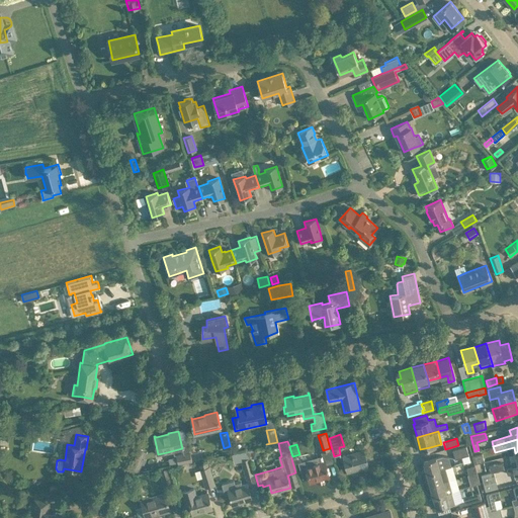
[(453,450),(455,458),(461,456),(463,462),(470,460),(466,446),(453,450)]
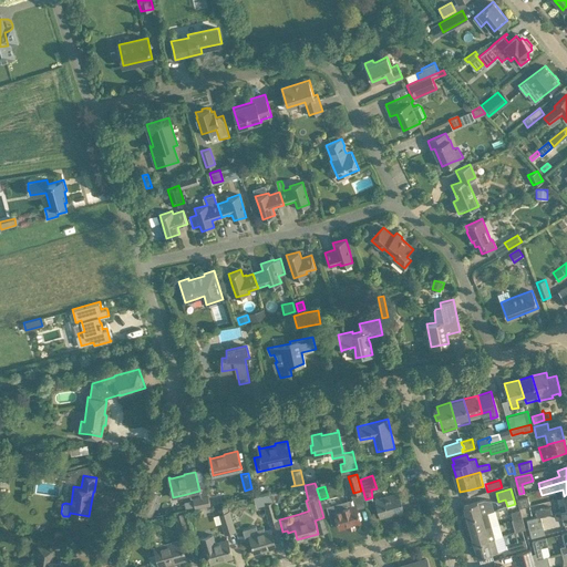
[(274,494),(276,502),(284,500),(281,491),(274,494)]
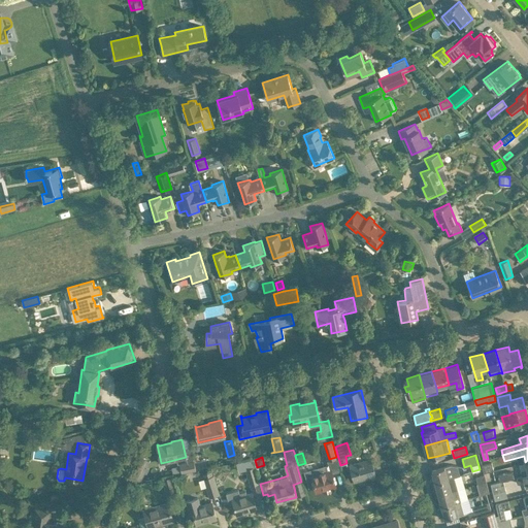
[(239,470),(246,468),(254,495),(262,492),(252,458),(237,462),(239,470)]
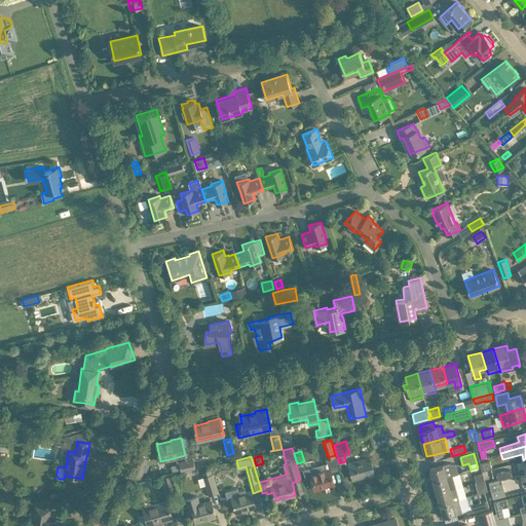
[(370,457),(360,459),(348,463),(352,479),(374,473),(370,457)]
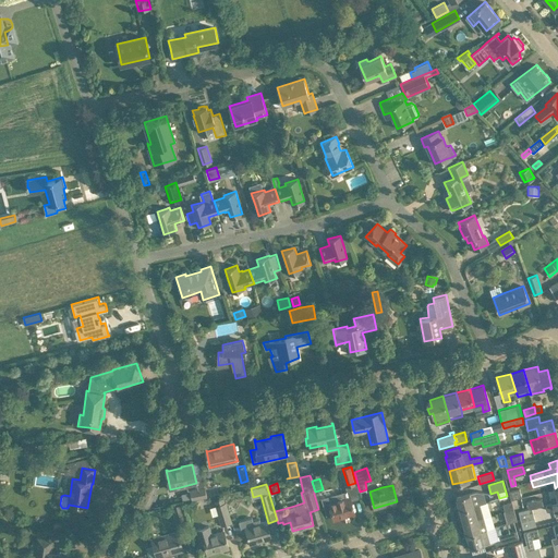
[(193,499),(207,496),(205,486),(191,489),(193,499)]
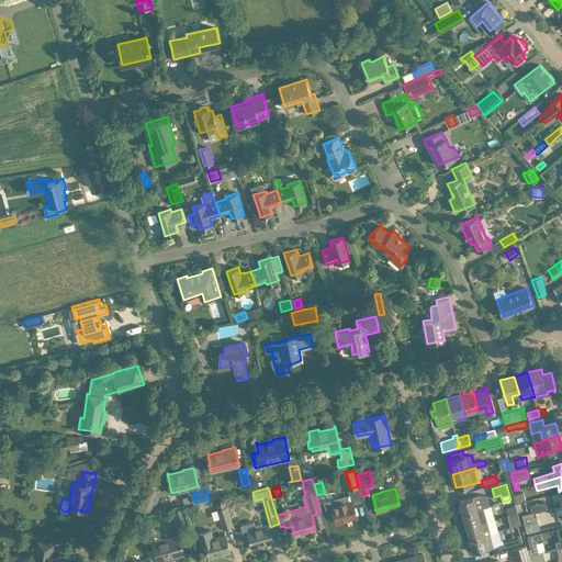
[(523,492),(513,495),(515,503),(520,502),(525,501),(523,492)]
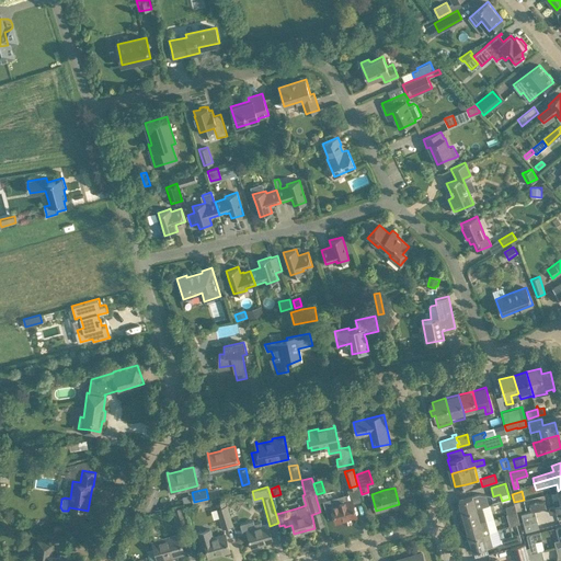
[(146,512),(149,511),(157,495),(149,492),(146,499),(141,508),(142,510),(146,512)]
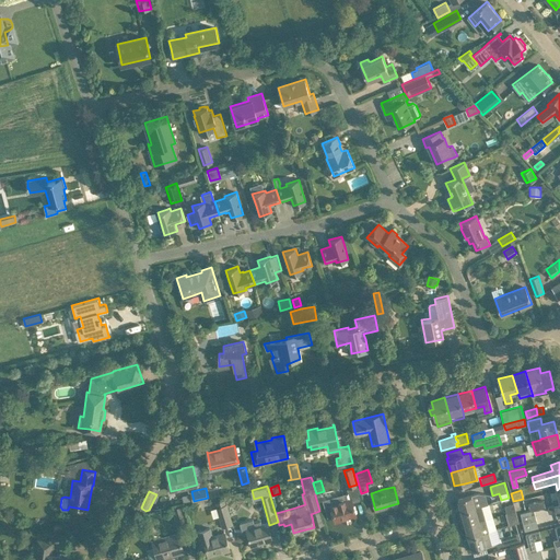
[(457,499),(462,511),(481,505),(478,493),(471,494),(457,499)]
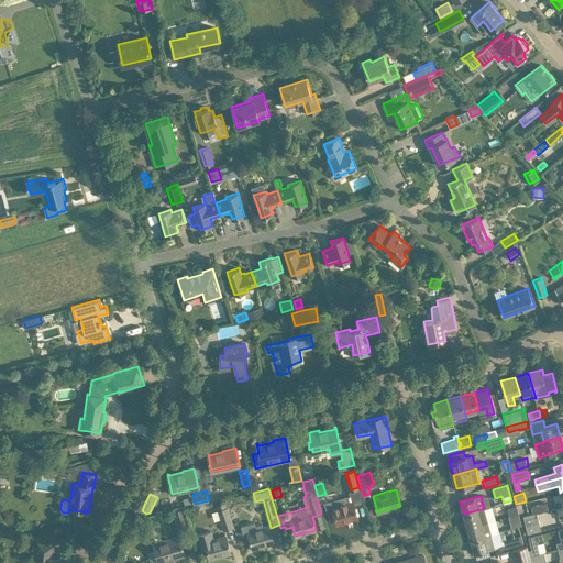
[(353,500),(348,503),(345,497),(326,503),(330,518),(335,517),(338,523),(359,518),(353,500)]
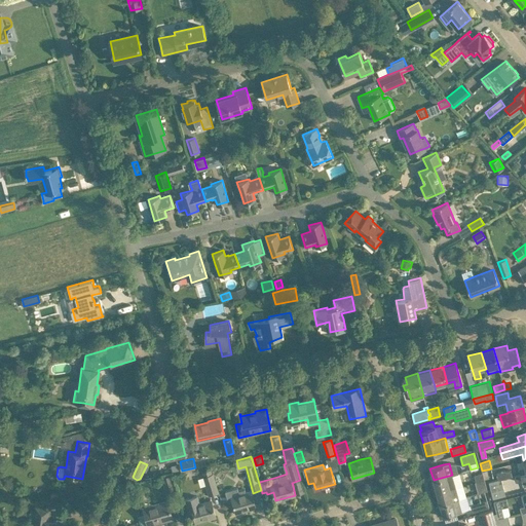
[(202,472),(203,477),(202,477),(209,495),(219,492),(213,474),(212,474),(211,468),(202,472)]
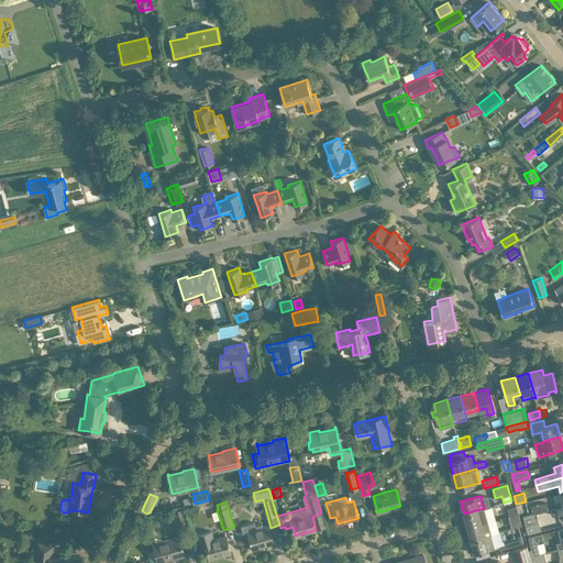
[(531,506),(533,512),(537,512),(548,509),(547,503),(531,506)]
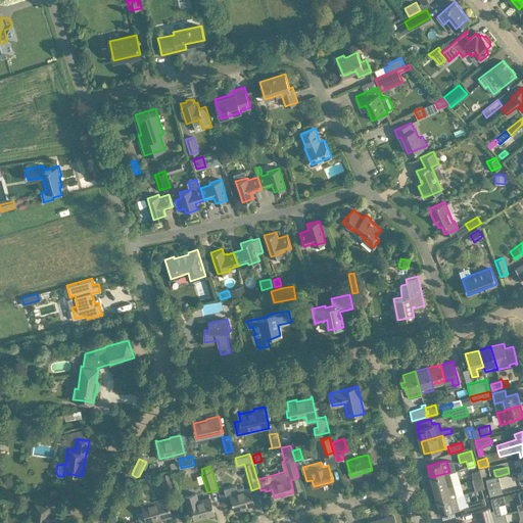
[(522,469),(517,471),(510,472),(512,478),(519,477),(520,483),(522,481),(522,469)]
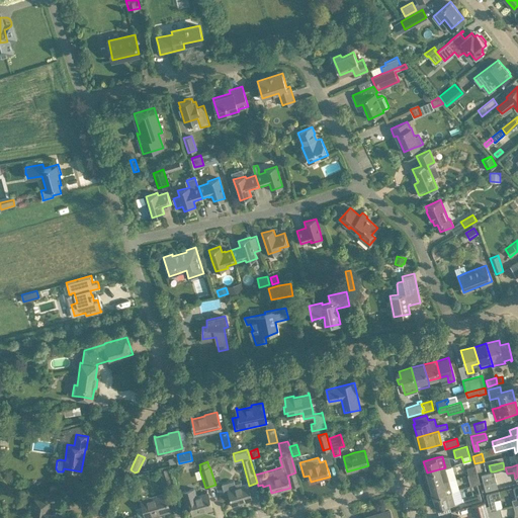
[(466,467),(468,473),(477,471),(475,465),(466,467)]
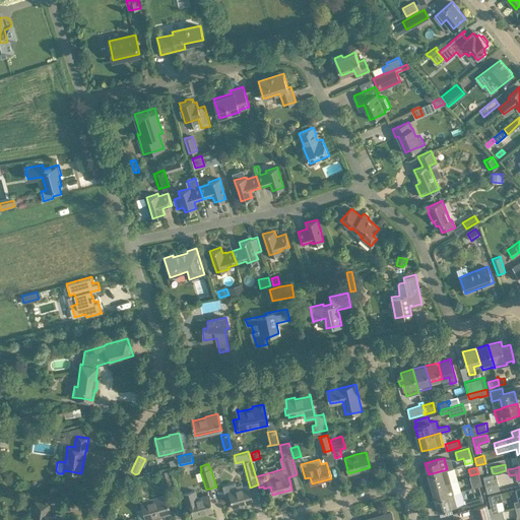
[(166,485),(174,483),(170,469),(161,471),(166,485)]
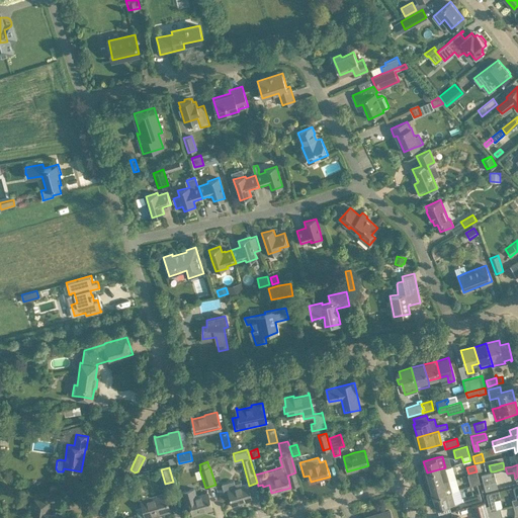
[(427,472),(430,485),(448,479),(445,467),(427,472)]
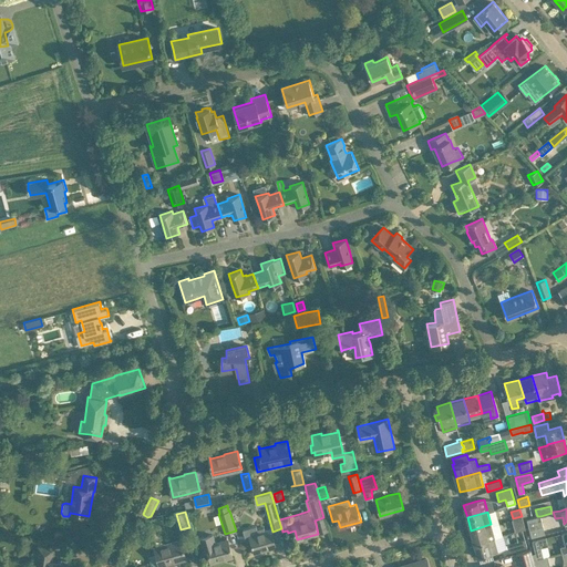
[(522,516),(513,518),(512,519),(515,531),(525,528),(523,521),(522,521),(521,517),(522,516)]
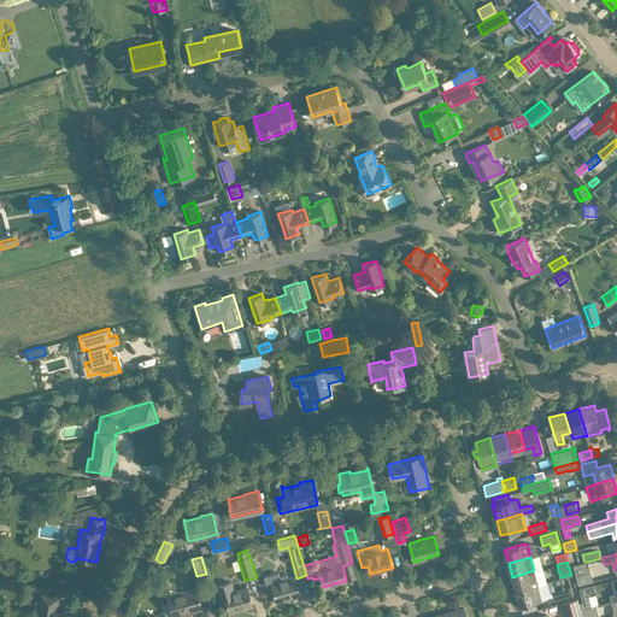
[(591,571),(588,562),(585,562),(585,563),(574,565),(579,585),(593,581),(591,571)]
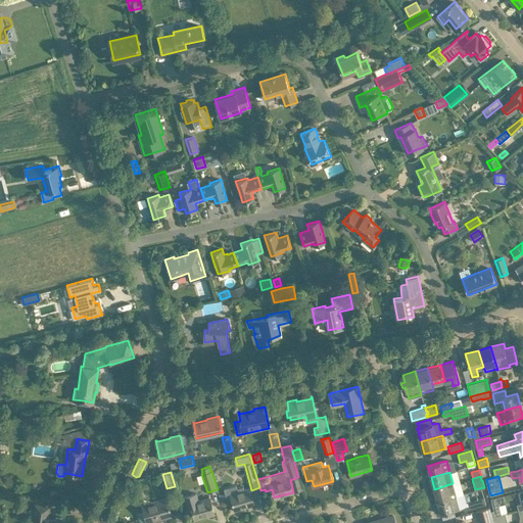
[(434,489),(437,501),(457,495),(453,483),(434,489)]
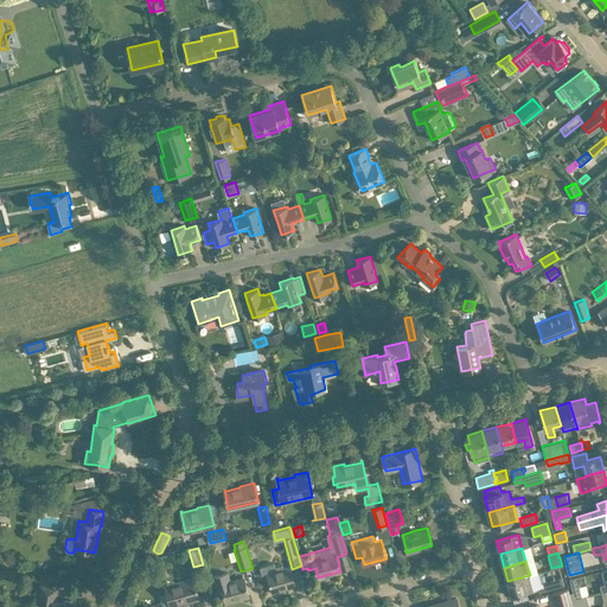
[(295,585),(292,573),(289,566),(283,568),(282,563),(275,566),(274,562),(260,567),(263,579),(268,577),(273,592),(295,585)]
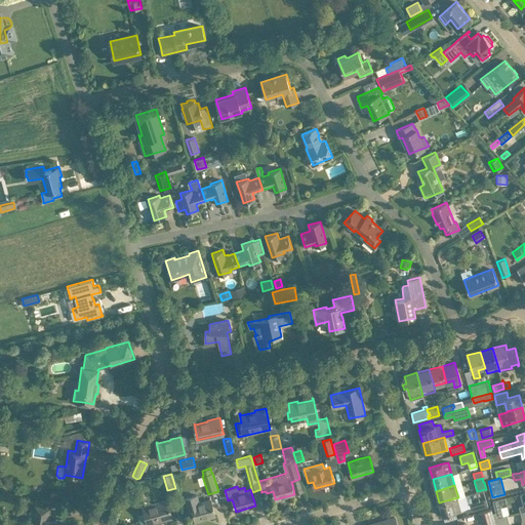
[(185,498),(186,502),(189,513),(193,512),(196,521),(215,515),(210,497),(199,500),(197,494),(185,498)]
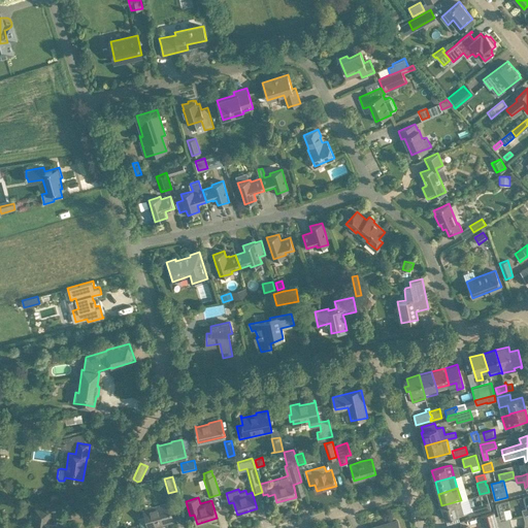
[(461,501),(461,500),(441,505),(444,519),(458,515),(464,514),(460,501),(461,501)]
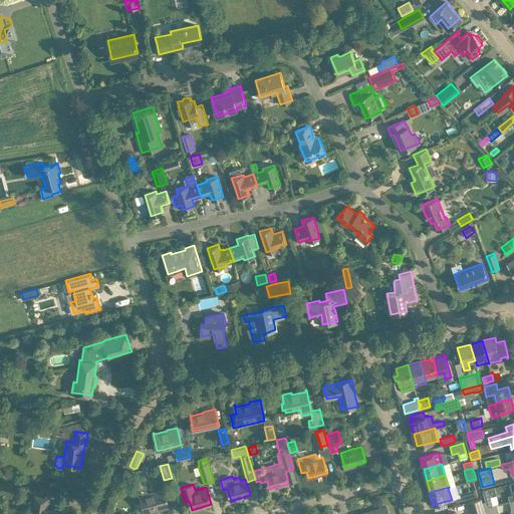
[(483,490),(487,507),(492,505),(490,496),(497,495),(495,487),(483,490)]
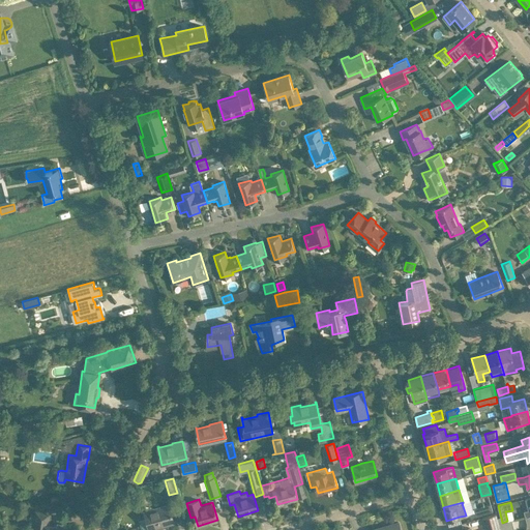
[(169,504),(154,508),(144,511),(149,529),(174,522),(169,504)]
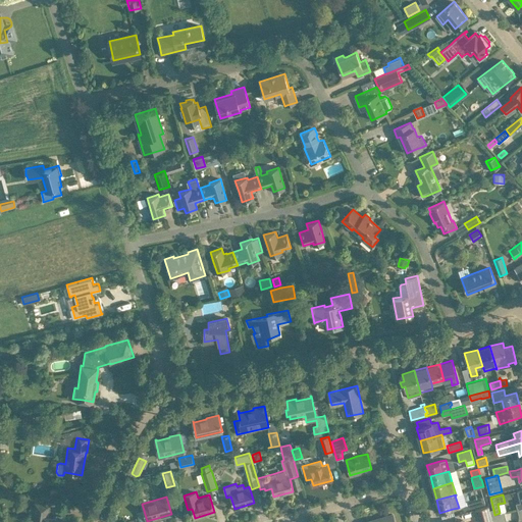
[(483,497),(466,502),(468,508),(485,503),(483,497)]
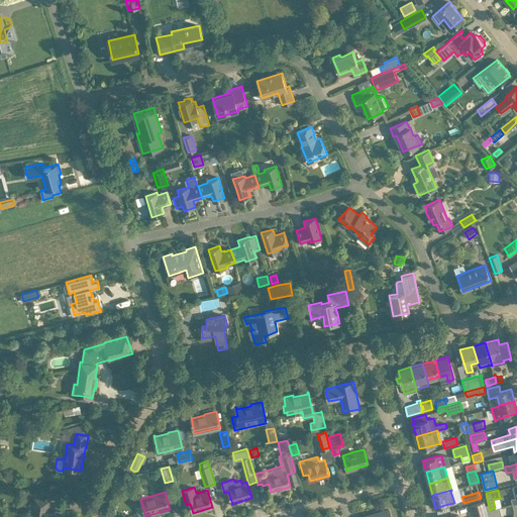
[(38,516),(57,516),(58,512),(44,510),(45,499),(34,498),(32,512),(39,513),(38,516)]
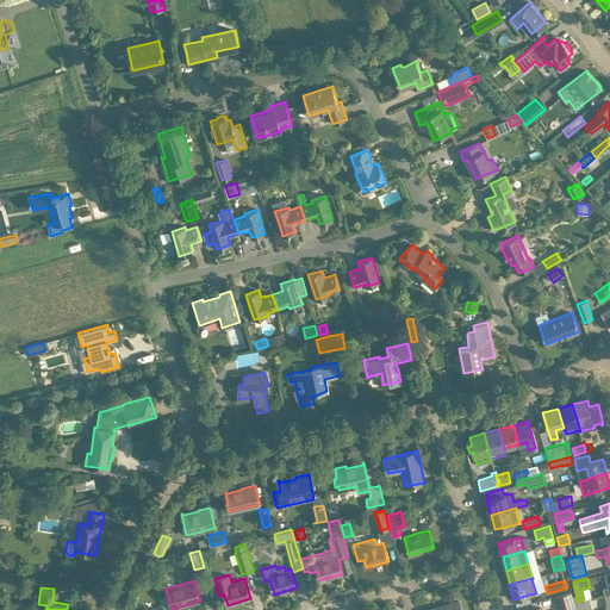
[(571,591),(555,596),(559,609),(572,609),(576,609),(574,605),(574,604),(572,596),(571,591)]
